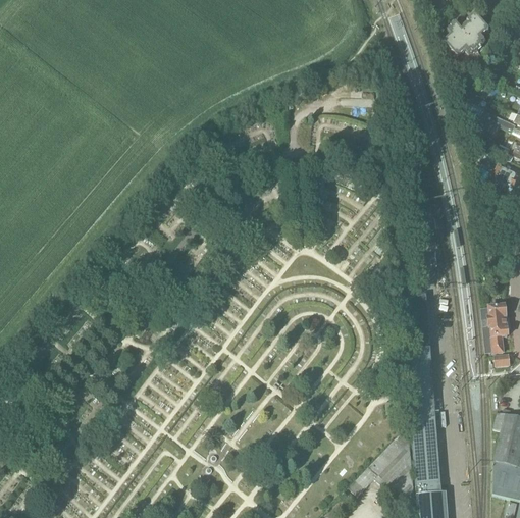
[(449,29),(453,34),(445,41),(458,56),(466,50),(470,55),(486,41),(481,36),(489,29),(476,13),(467,20),(468,21),(461,28),(457,21),(449,29)]
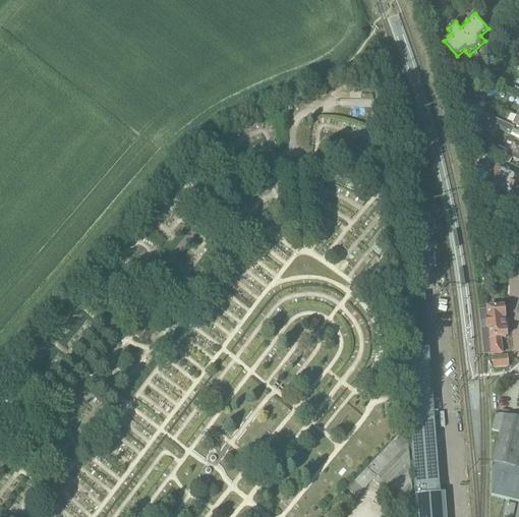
[(509,24),(518,30),(518,16),(514,14),(509,24)]
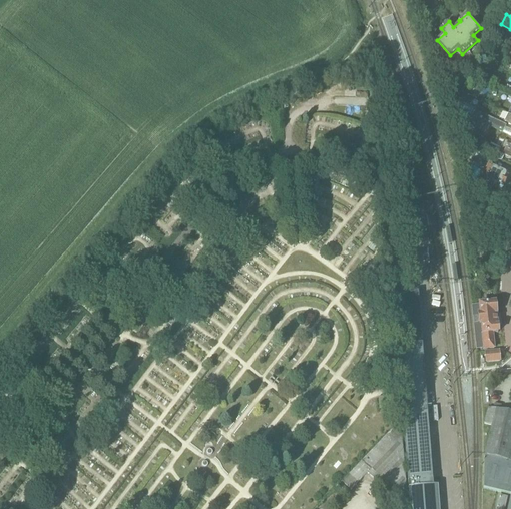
[(508,37),(496,30),(489,43),(493,45),(498,48),(501,42),(504,44),(508,37)]
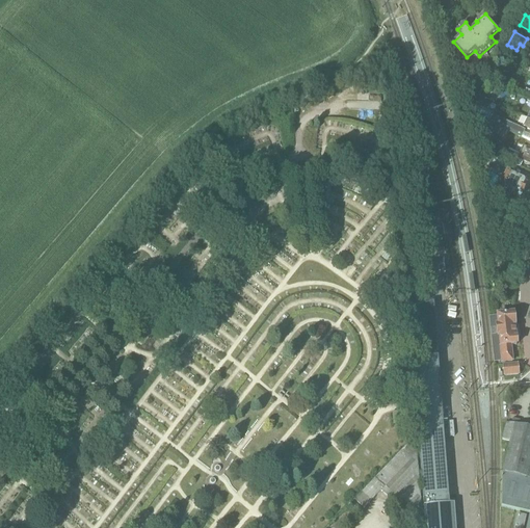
[(471,109),(466,117),(495,131),(493,135),(503,139),(508,128),(493,120),(471,109)]
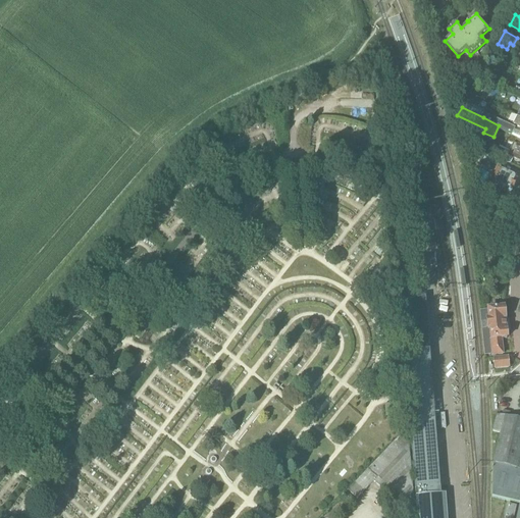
[(483,117),(499,125),(512,132),(516,124),(486,110),(483,117)]
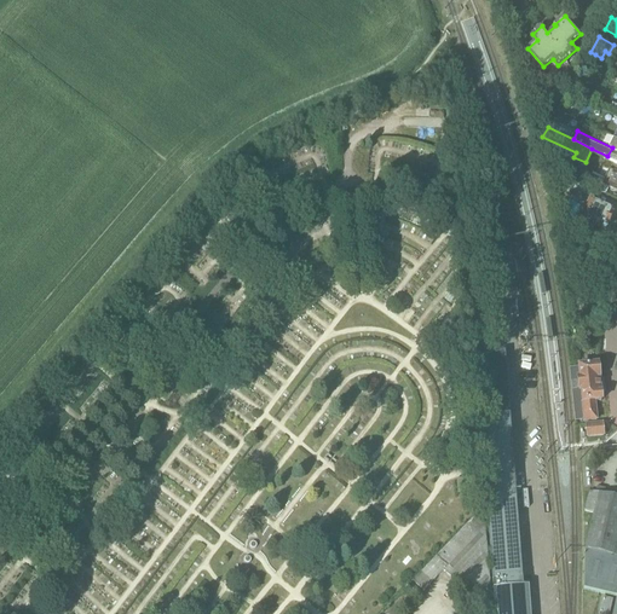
[(616,167),(611,164),(605,179),(616,184),(616,167)]
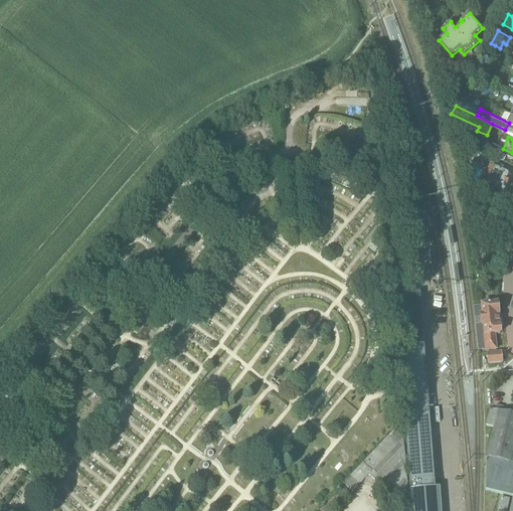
[(496,153),(499,145),(487,139),(483,147),(496,153)]
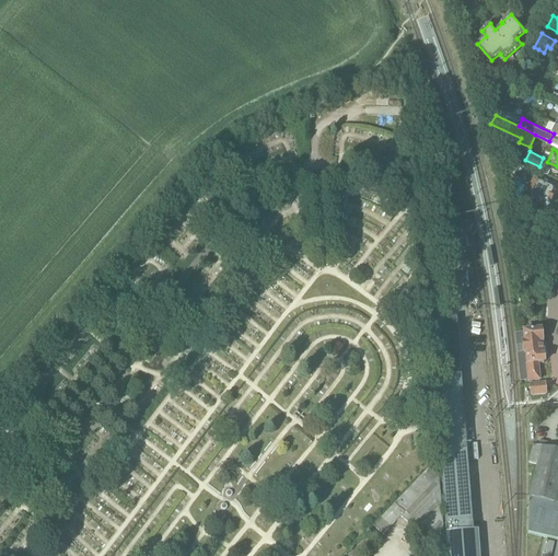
[(554,185),(539,177),(535,175),(524,197),(539,204),(541,200),(545,203),(546,206),(549,205),(549,201),(555,189),(554,185)]
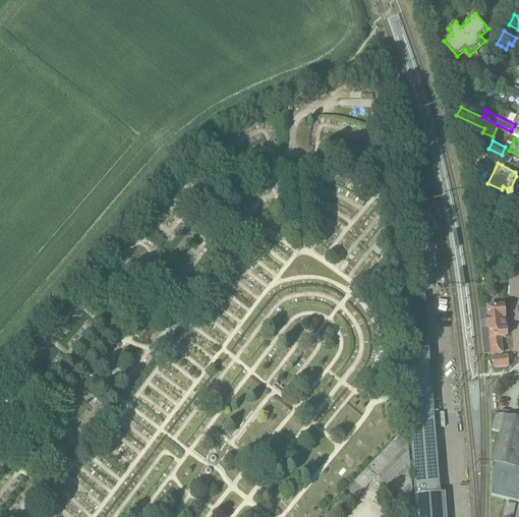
[(488,306),(489,317),(486,318),(487,327),(491,327),(494,352),(504,351),(502,336),(508,335),(504,304),(488,306)]
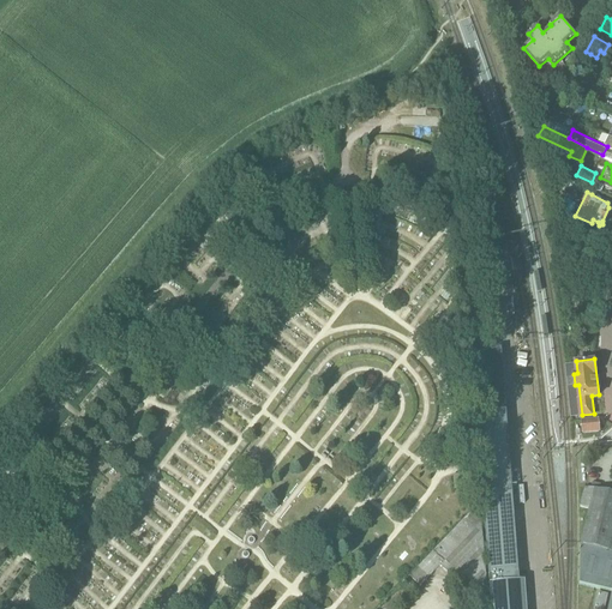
[(508,406),(507,406),(479,409),(484,475),(493,608),(522,608),(520,568),(519,568),(508,406)]
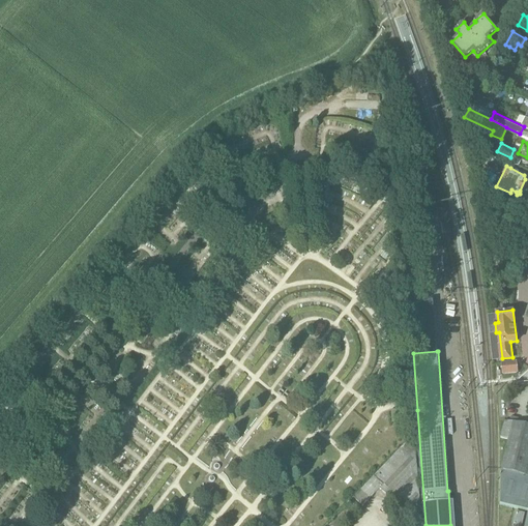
[(504,371),(518,370),(518,359),(503,360),(504,371)]
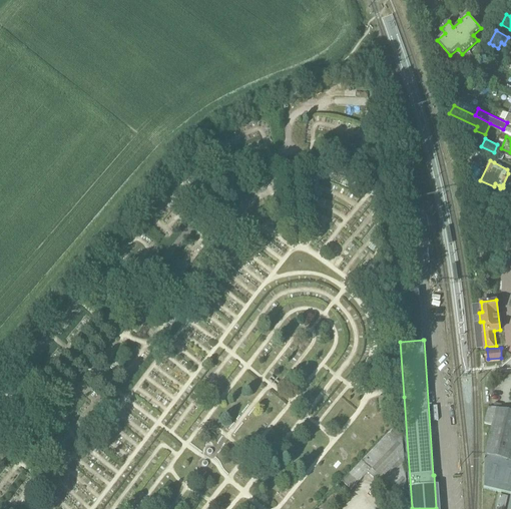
[(380,406),(398,404),(397,392),(379,394),(380,406)]
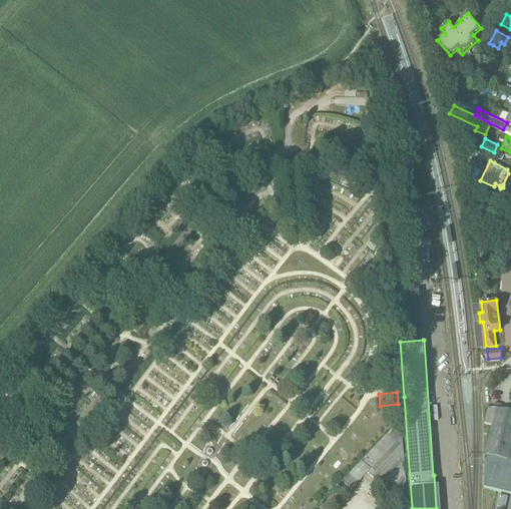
[(485,485),(498,488),(510,491),(510,409),(490,404),(485,420),(493,421),(493,422),(486,452),(485,485)]
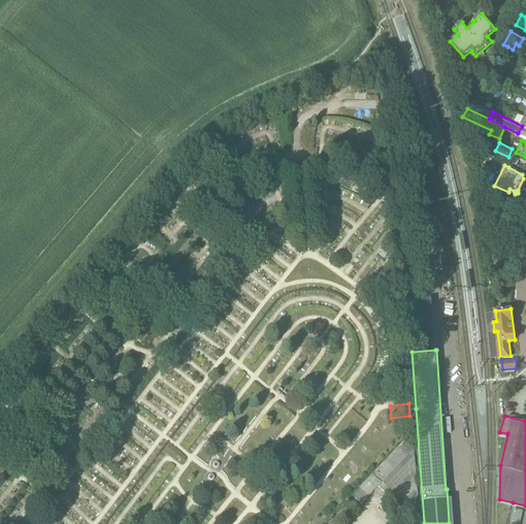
[(380,483),(387,491),(388,490),(420,503),(415,432),(411,432),(353,492),(362,500),(380,483)]
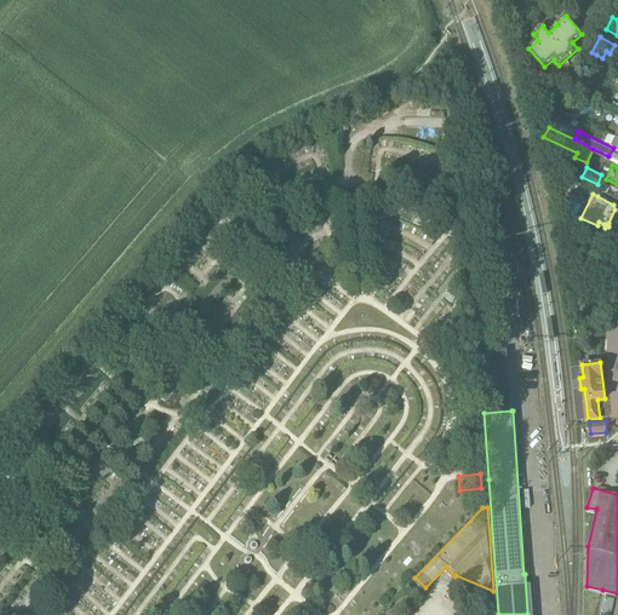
[(411,587),(419,596),(425,590),(416,581),(411,587)]
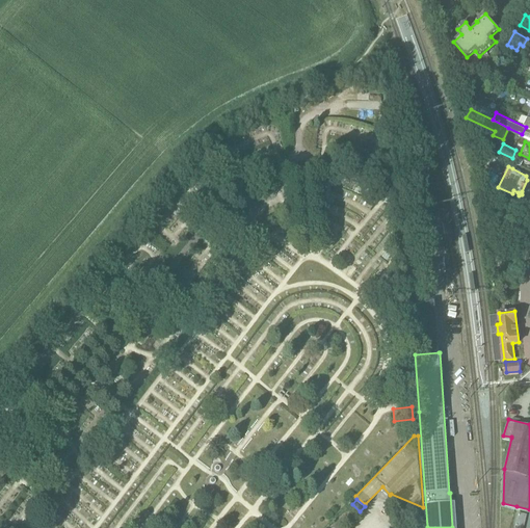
[(515,525),(524,527),(528,512),(519,510),(515,525)]
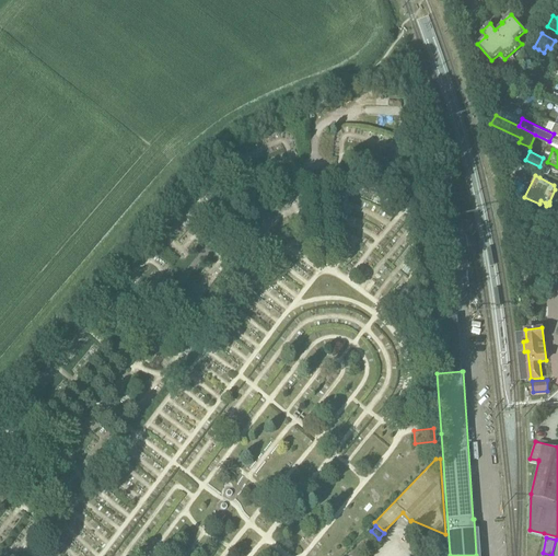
[(269,554),(271,555),(285,555),(286,555),(282,553),(276,546),(269,554)]
